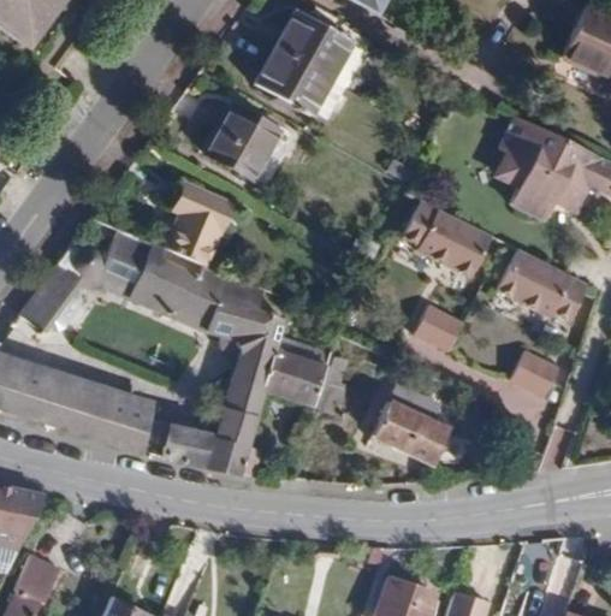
[(0,0),(0,29),(25,48),(60,0),(0,0)]
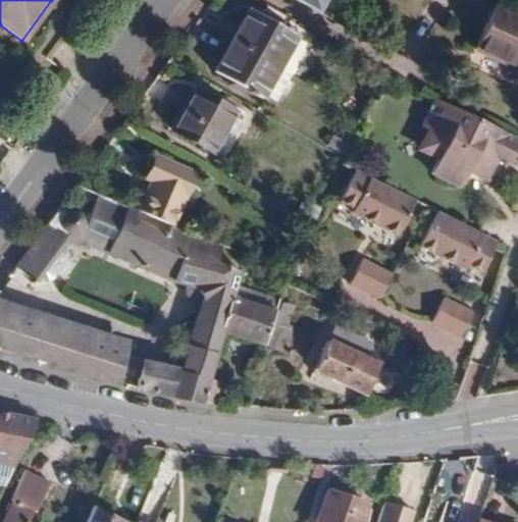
[(293,0),(304,6),(320,14),(327,0),(293,0)]
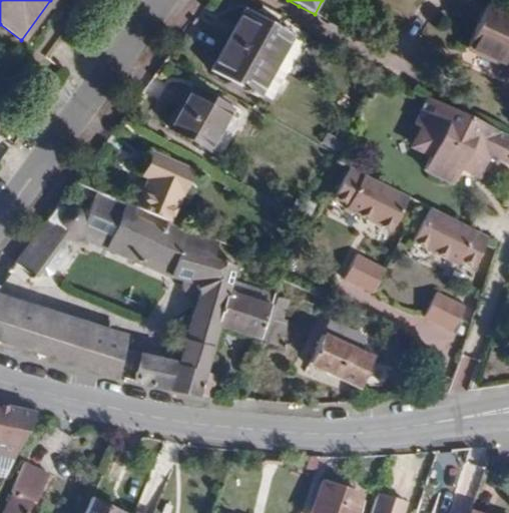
[(468,50),(507,67),(508,67),(508,15),(487,6),(468,50)]
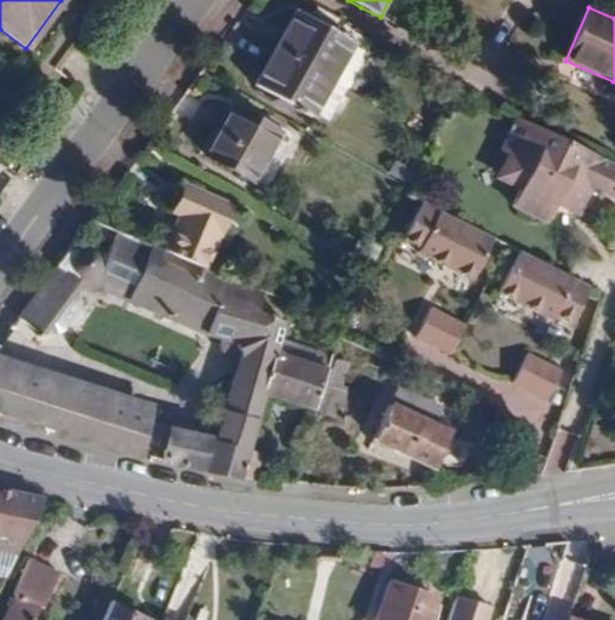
[(279,47),(257,86),(314,118),(316,115),(327,121),(346,86),(335,79),(356,44),(299,11),(279,47)]
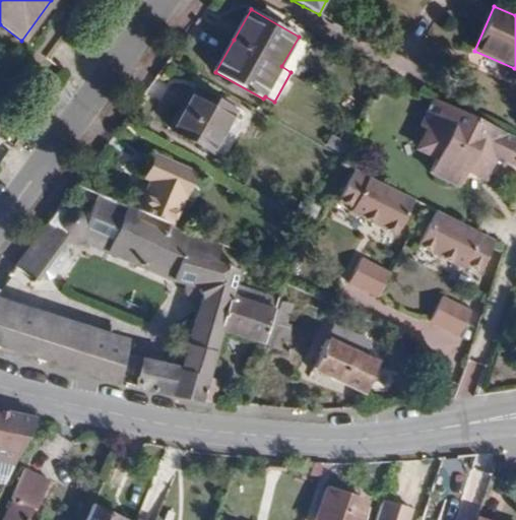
[(246,117),(200,90),(177,132),(223,158),(246,117)]
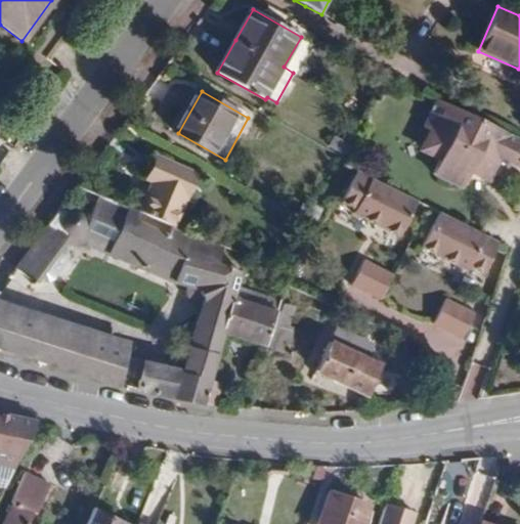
[(432,173),(452,183),(480,122),(436,100),(423,126),(431,130),(426,139),(430,149),(440,156),(432,173)]
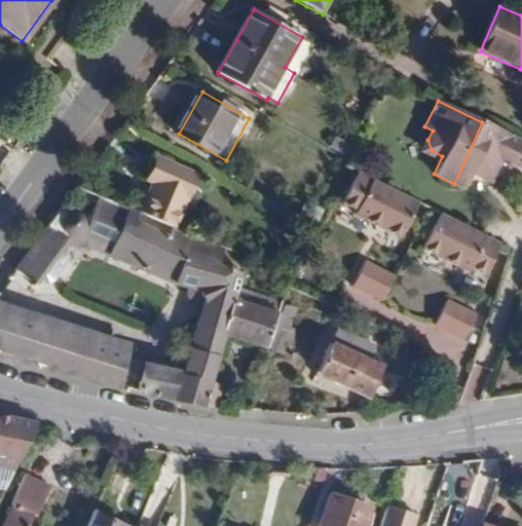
[(521,141),(520,141),(482,122),(454,184),(461,187),(471,170),(478,174),(487,170),(491,161),(502,159),(510,162),(512,158),(521,162),(521,141)]
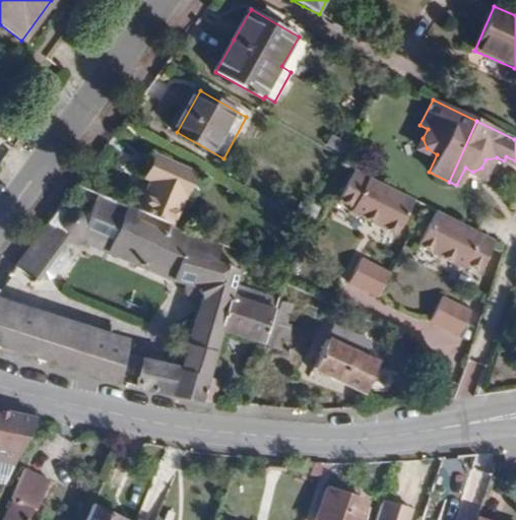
[(329,135),(326,147),(341,151),(344,141),(329,135)]
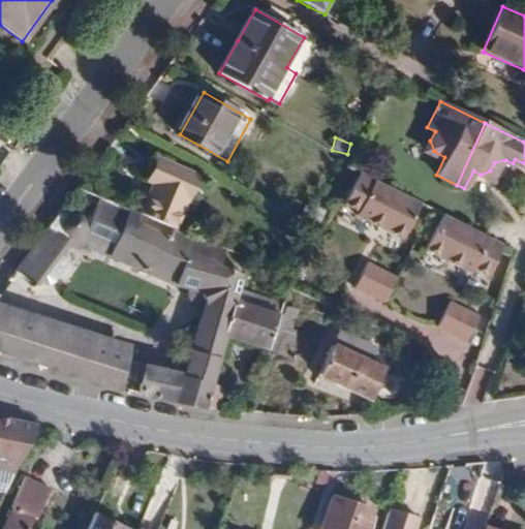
[(145,215),(178,229),(201,179),(159,160),(150,182),(158,185),(145,215)]
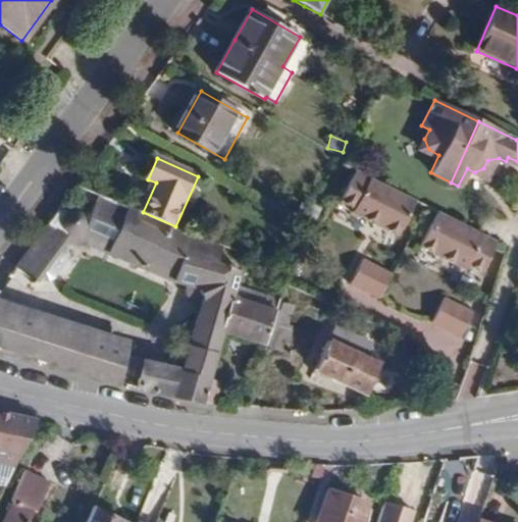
[(418,202),(358,171),(343,202),(356,209),(355,213),(401,237),(418,202)]
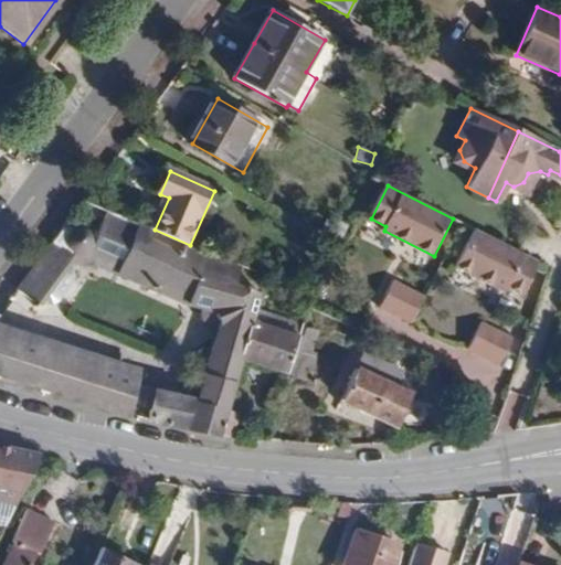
[(190,245),(155,230),(123,216),(86,200),(20,289),(39,304),(71,263),(83,268),(87,260),(170,297),(224,315),(197,401),(230,408),(245,360),(257,322),(254,322),(258,309),(306,324),(313,310),(321,290),(251,266),(190,245)]
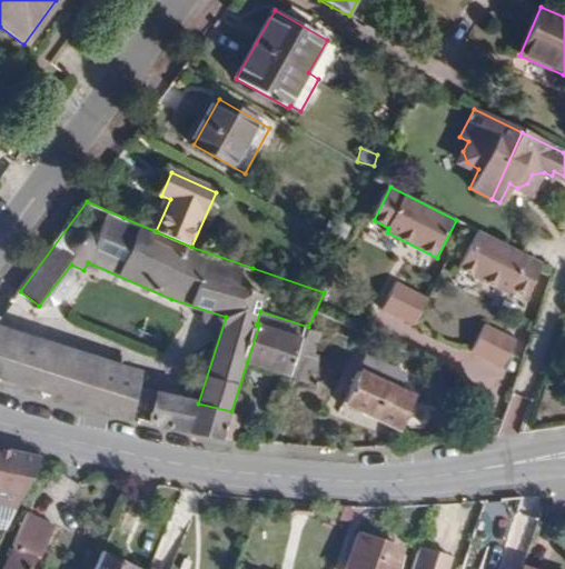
[(542,265),(477,231),(457,269),(507,293),(509,290),(525,298),(542,265)]
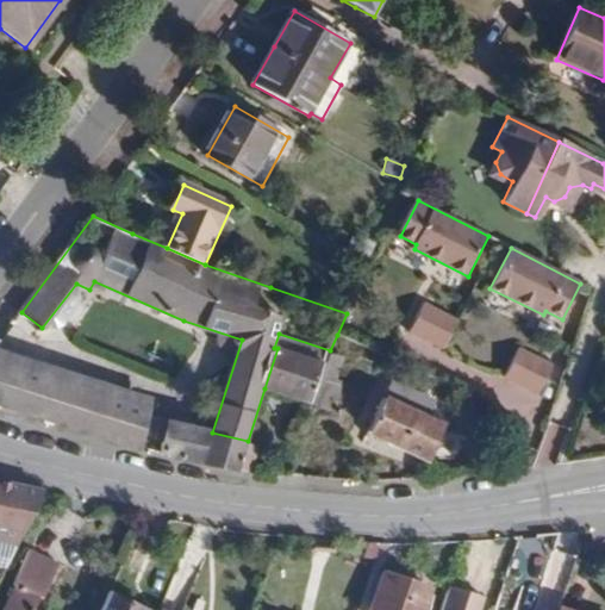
[(424,304),(410,332),(444,349),(457,321),(424,304)]
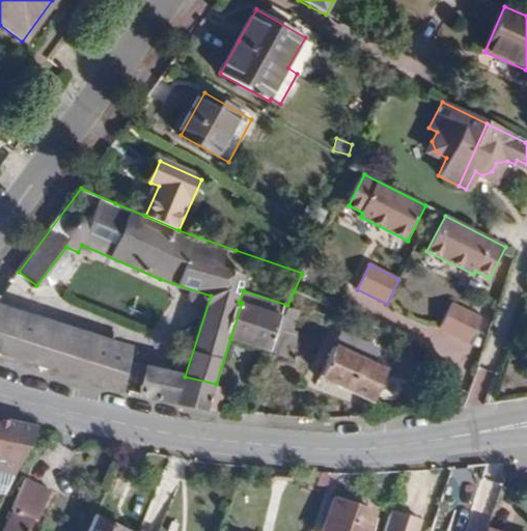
[(134,344),(0,300),(0,352),(119,391),(121,384),(129,361),(134,344)]
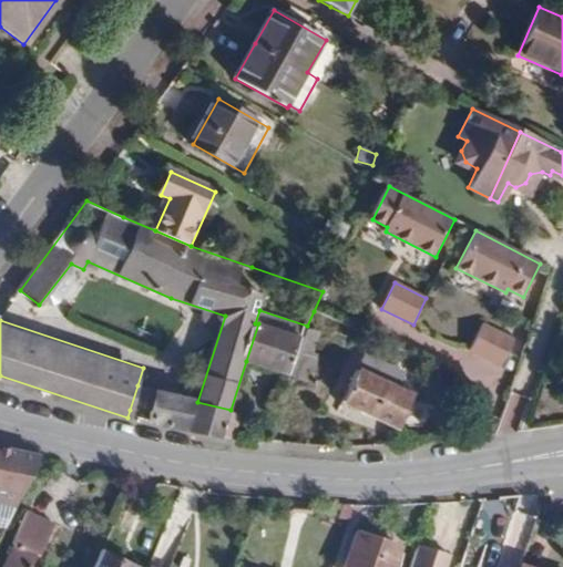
[(133,321),(125,341),(140,347),(147,327),(133,321)]
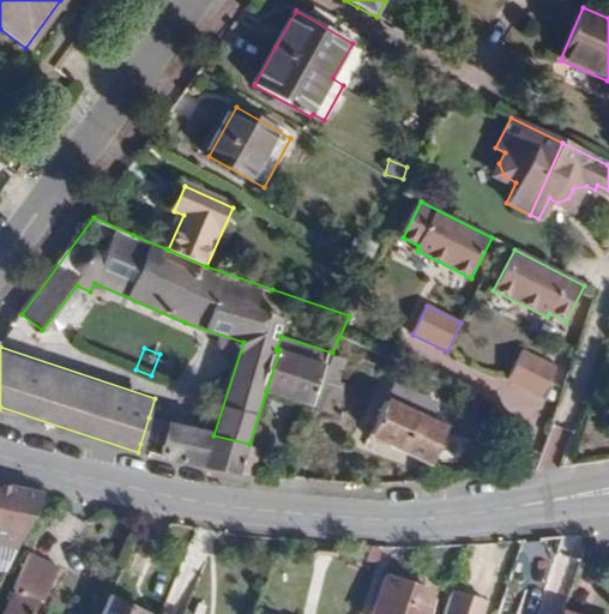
[(279,350),(266,391),(314,407),(327,367),(279,350)]
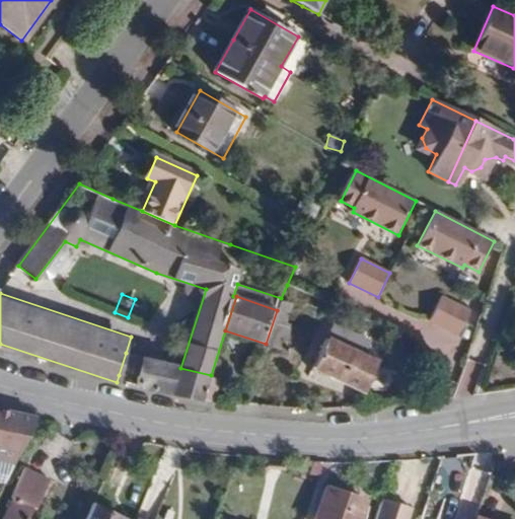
[(442,296),(430,320),(459,336),(471,311),(442,296)]
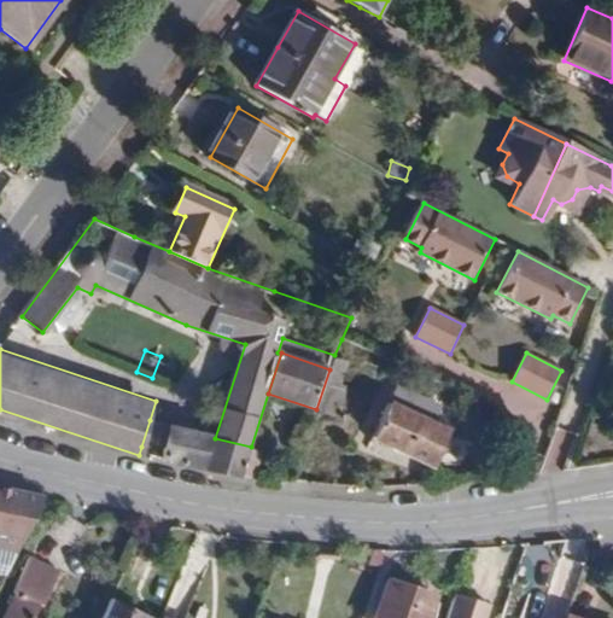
[(338,360),(331,382),(343,386),(350,363),(338,360)]
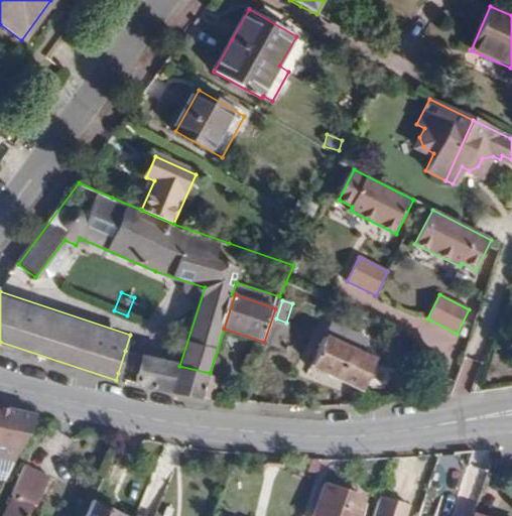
[(286,323),(276,318),(268,344),(283,349),(291,324),(286,323)]
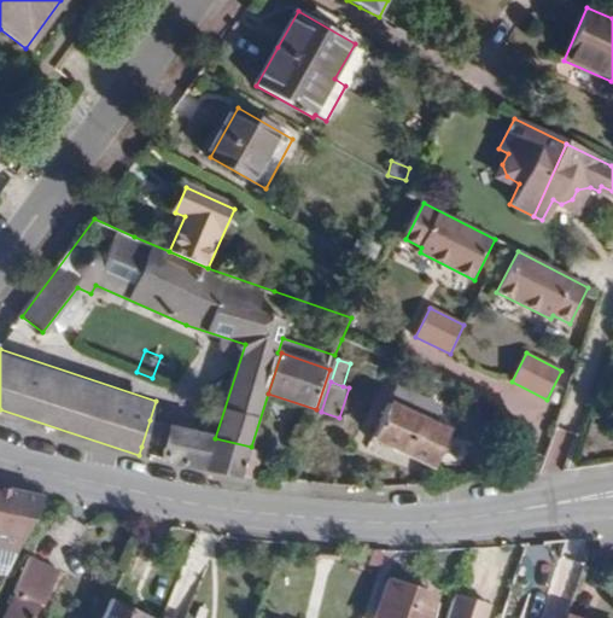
[(398,386),(374,441),(435,468),(453,430),(436,423),(444,407),(398,386)]
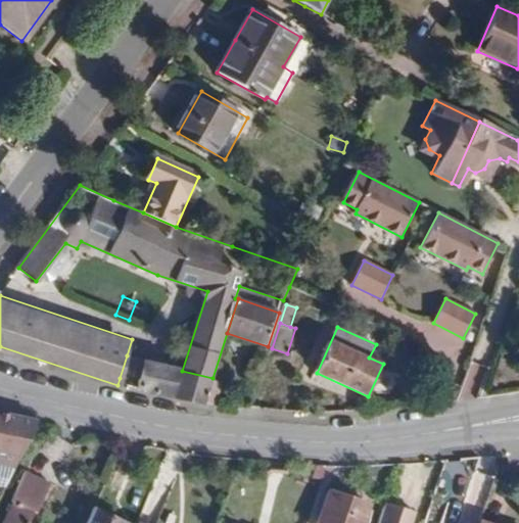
[(146,362),(127,355),(120,378),(139,383),(137,390),(186,401),(203,406),(211,381),(213,378),(182,371),(146,362)]
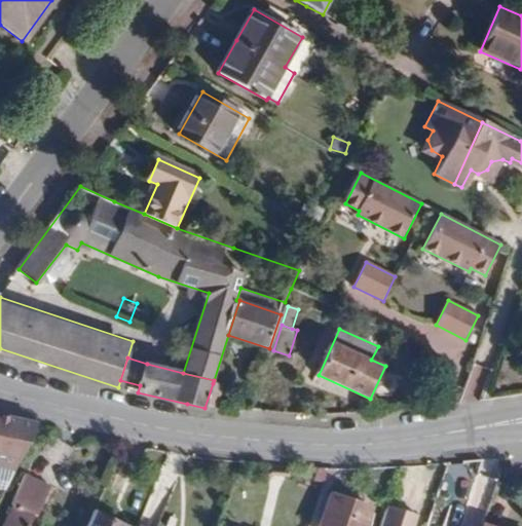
[(213,383),(204,408),(212,408),(221,409),(225,385),(213,383)]
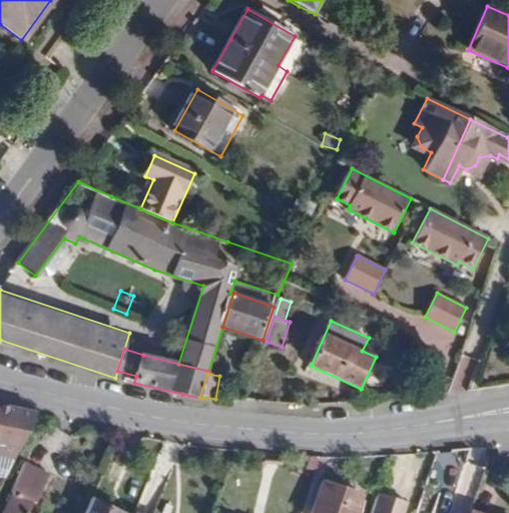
[(0,454),(17,458),(39,415),(0,406),(0,454)]
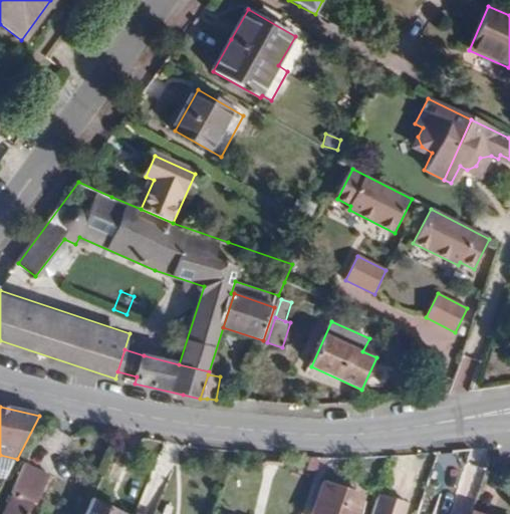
[(30,513),(36,504),(39,505),(52,475),(27,464),(13,494),(15,495),(6,513),(30,513)]
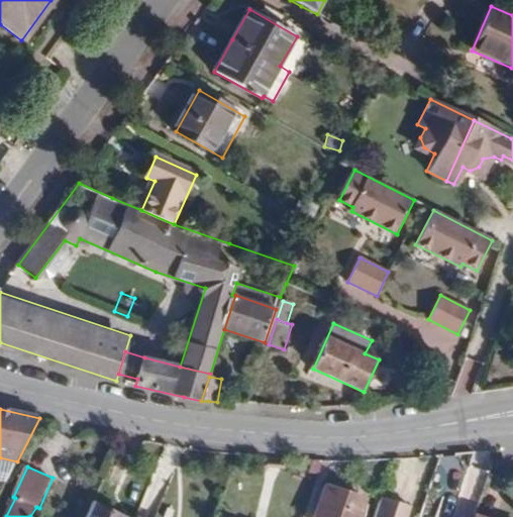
[(361,516),(368,499),(326,485),(314,516),(361,516)]
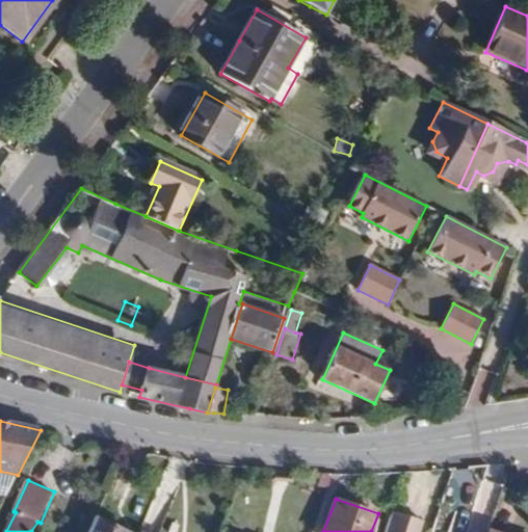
[(394,511),(387,531),(418,531),(422,521),(394,511)]
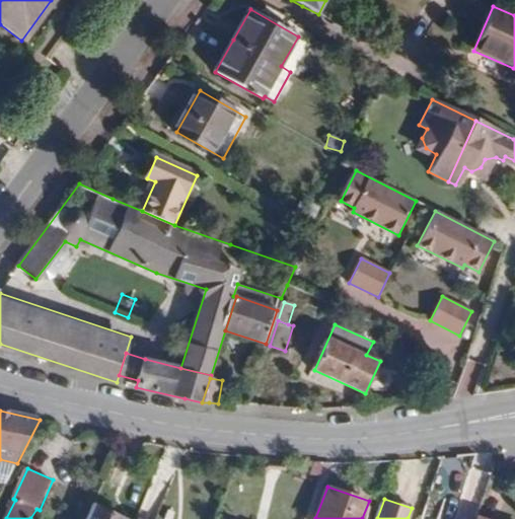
[(125,518),(95,505),(88,518),(125,518)]
